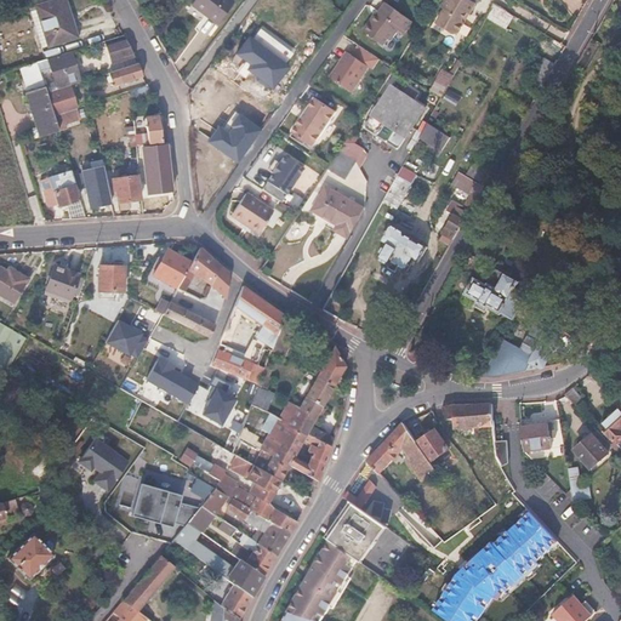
[(63,0),(53,0),(35,6),(47,45),(73,36),(68,23),(67,20),(70,18),(63,0)]
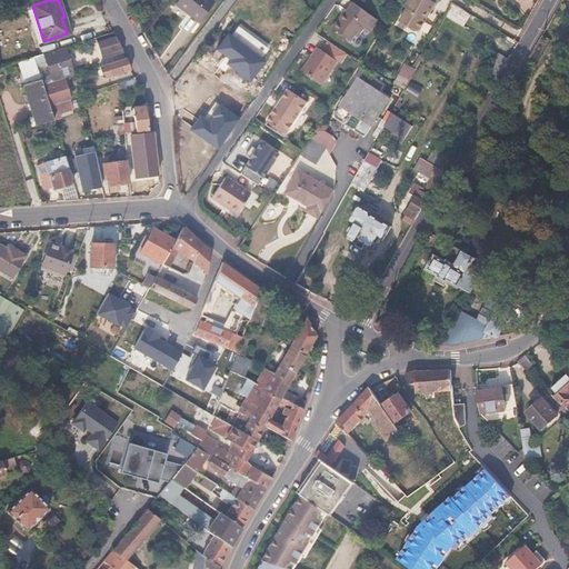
[(197,21),(213,0),(212,0),(177,0),(175,3),(197,21)]
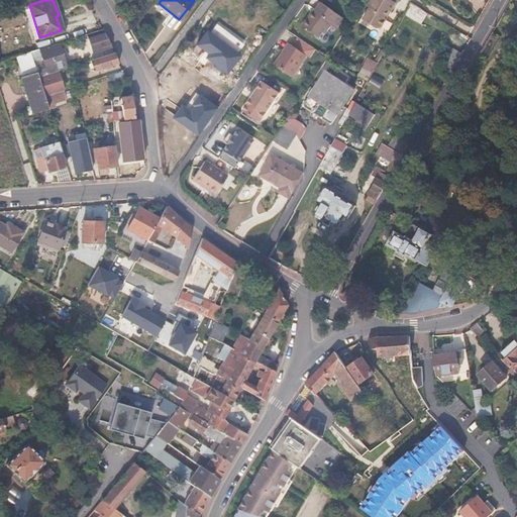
[(341,16),(317,0),(308,15),(307,14),(300,23),(317,35),(321,31),(322,32),(329,23),(334,26),(341,16)]
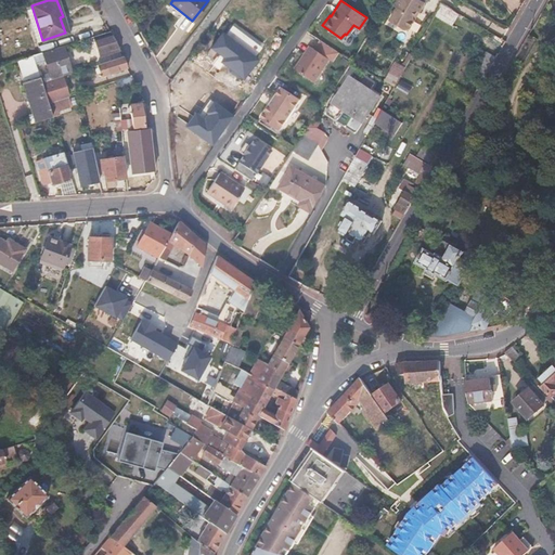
[(422,0),(398,0),(395,7),(397,9),(390,22),(407,30),(410,29),(415,21),(414,17),(417,11),(420,12),(425,2),(422,0)]
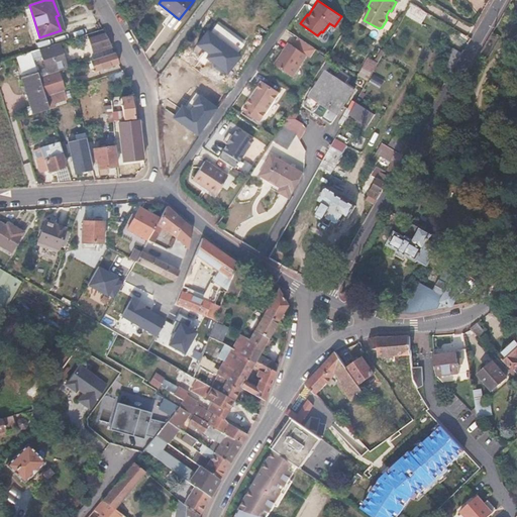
[(405,14),(421,23),(427,12),(411,3),(405,14)]
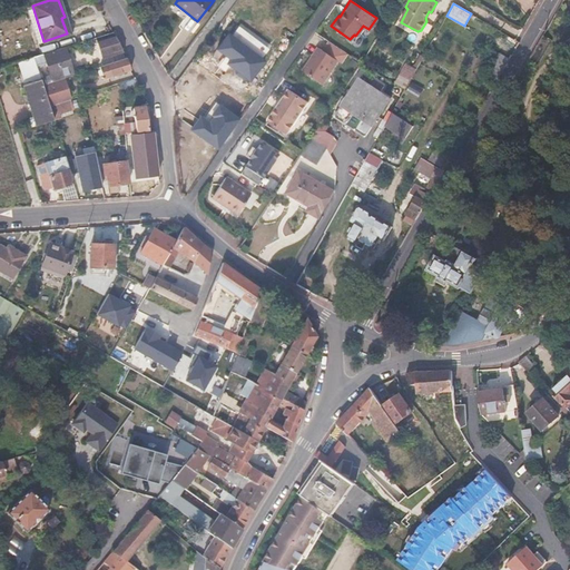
[(43,41),(32,6),(27,7),(38,43),(43,41)]
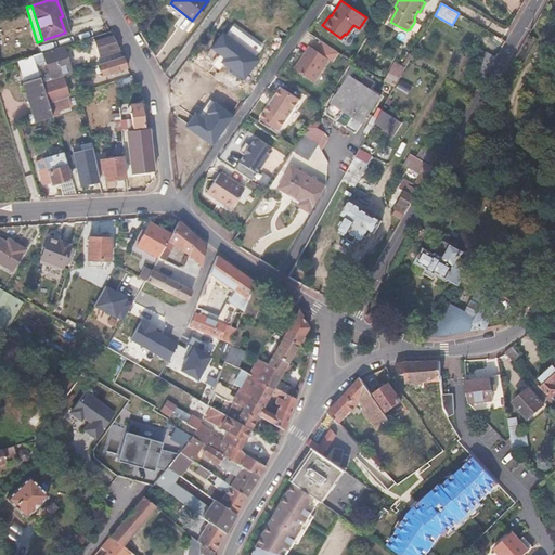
[(66,20),(61,21),(65,33),(69,31),(66,20)]
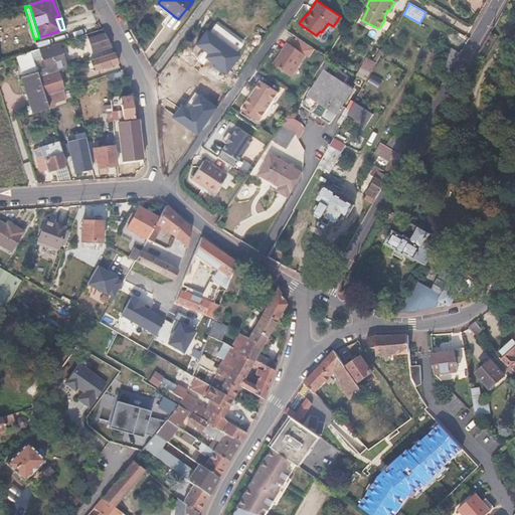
[(111,46),(103,29),(77,37),(83,55),(111,46)]
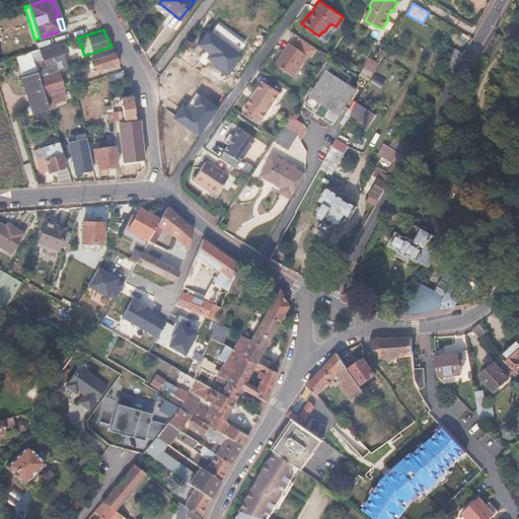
[(233,50),(208,30),(198,45),(209,53),(207,57),(220,67),(233,50)]
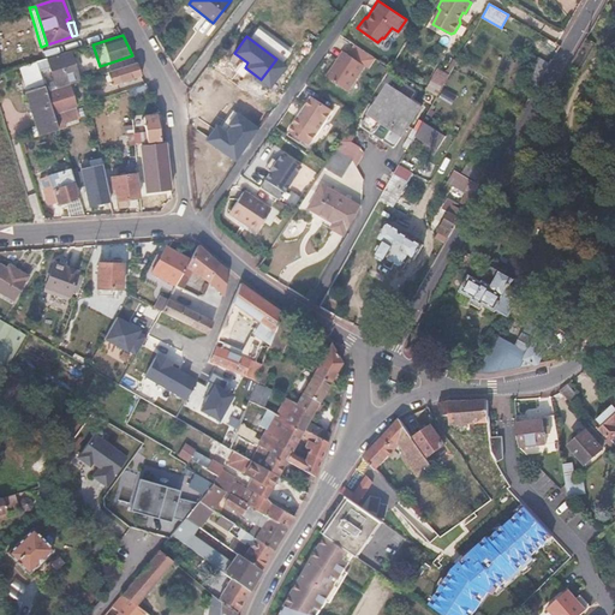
[(375,58),(354,45),(347,54),(344,51),(326,76),(347,90),(365,65),(368,67),(375,58)]
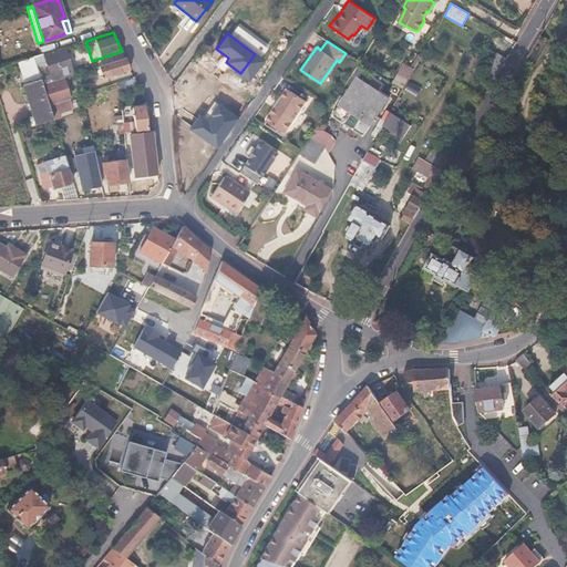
[(73,74),(63,47),(33,57),(34,61),(41,59),(42,62),(45,62),(50,73),(53,81),(63,78),(73,74)]
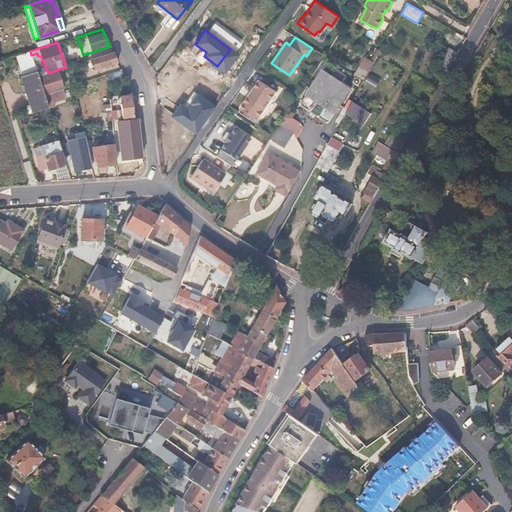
[(447,71),(457,53),(447,47),(437,66),(447,71)]
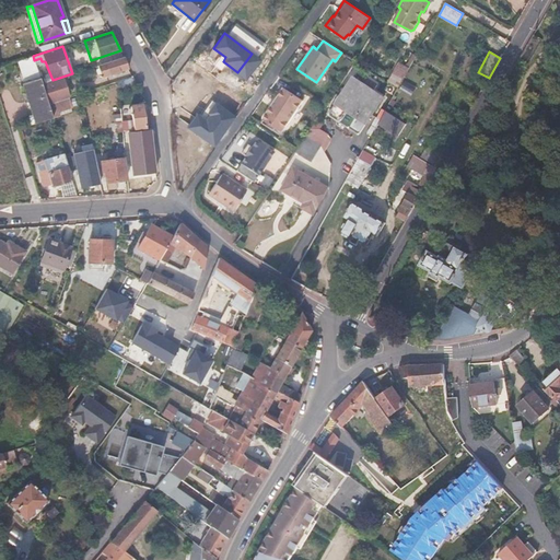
[(33,56),(18,60),(25,82),(39,78),(39,76),(34,60),(33,56)]
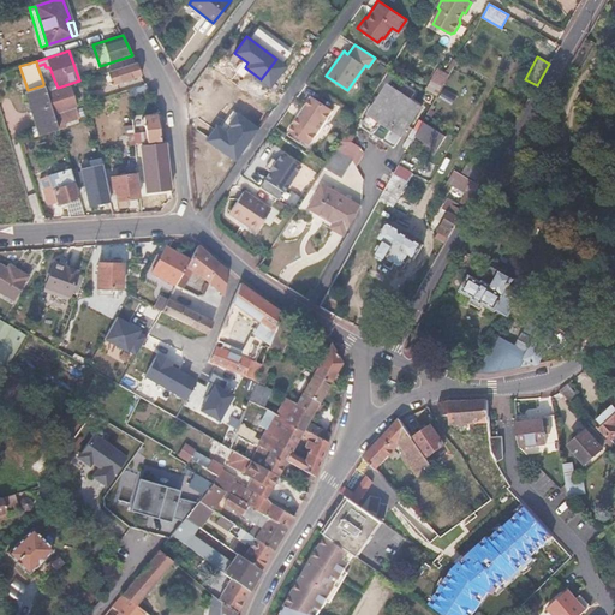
[(143,76),(136,63),(107,72),(112,85),(143,76)]
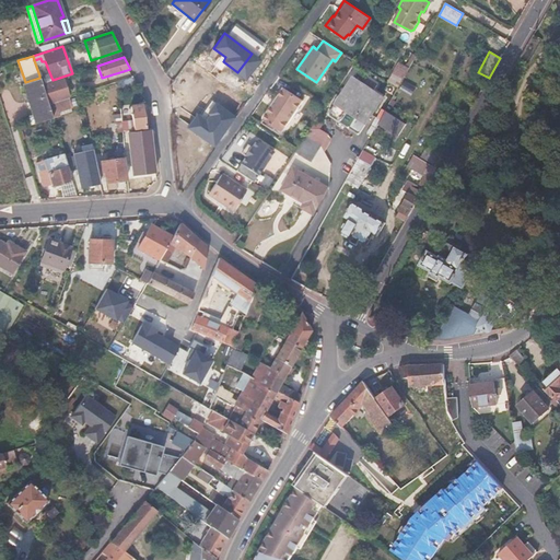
[(388,82),(398,88),(409,68),(399,62),(388,82)]
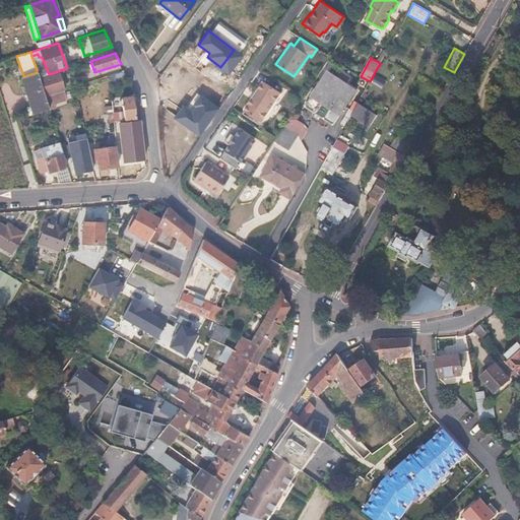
[(37,70),(37,72),(39,77),(49,74),(46,67),(37,70)]
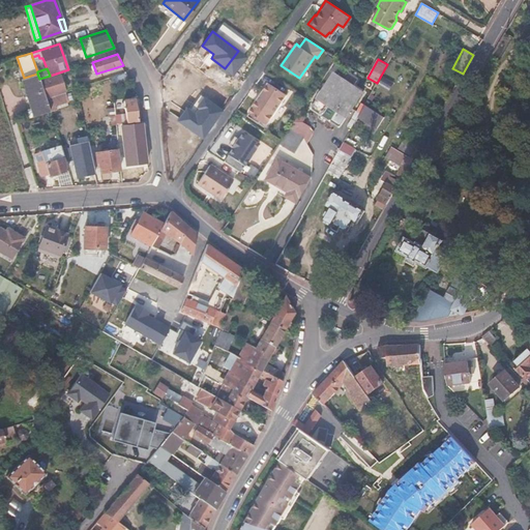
[(46,98),(65,92),(59,72),(50,76),(39,79),(46,98)]
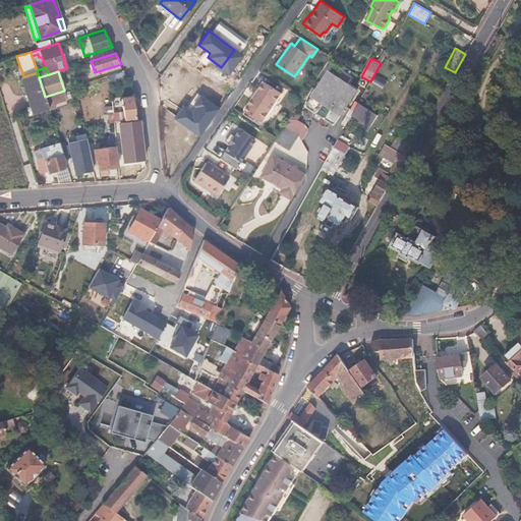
[(110,85),(128,79),(124,71),(109,76),(110,85)]
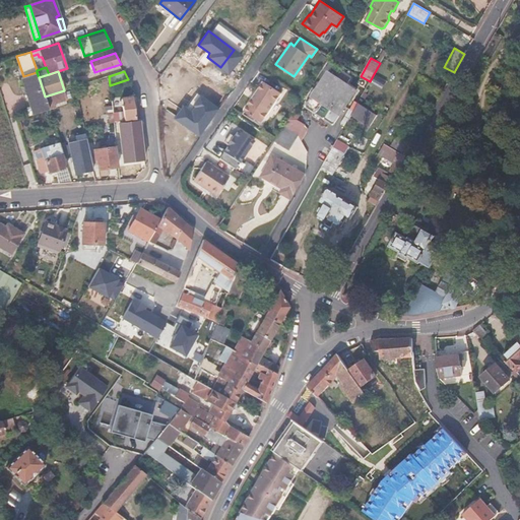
[(37,72),(23,76),(21,77),(34,114),(49,109),(47,102),(45,96),(39,77),(37,72)]
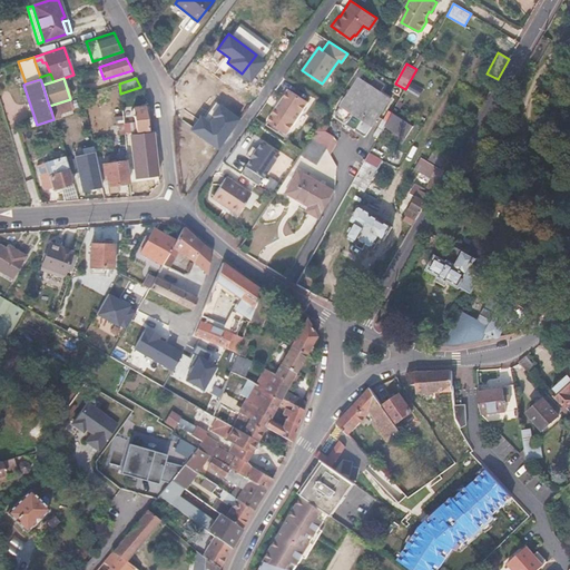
[(390,100),(360,79),(335,117),(365,138),(390,100)]
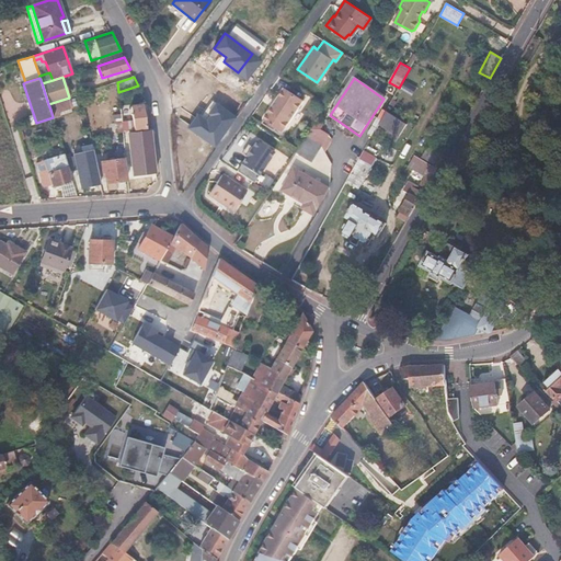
[(283,88),(275,99),(278,101),(273,107),(271,105),(261,119),(279,133),(302,101),(283,88)]
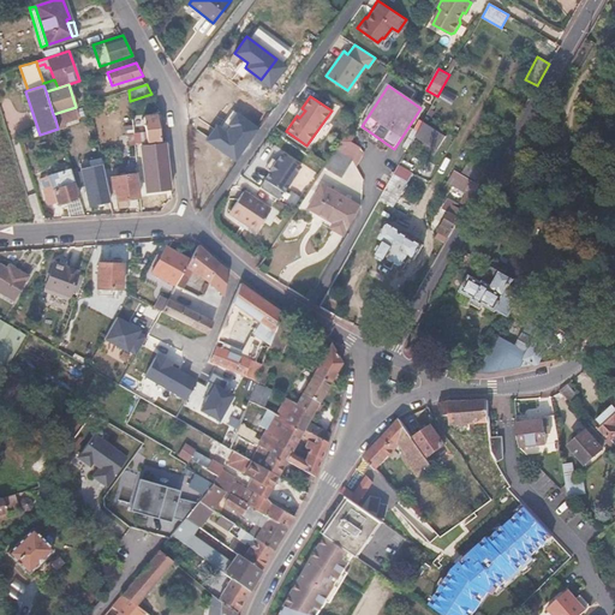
[(53,114),(55,120),(78,113),(76,107),(53,114)]
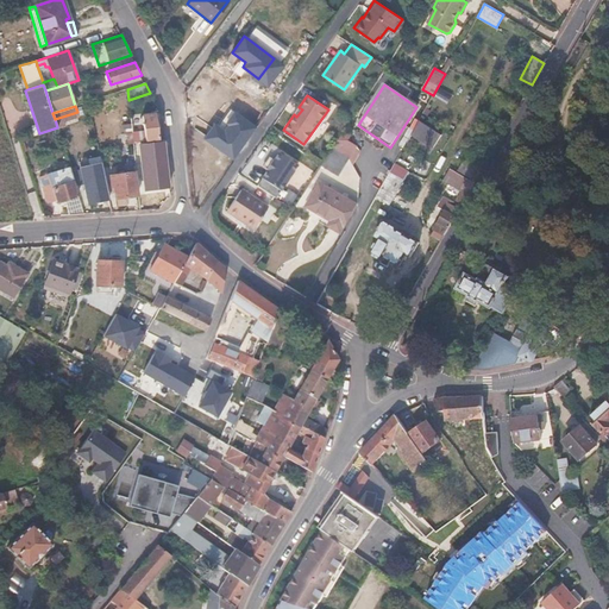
[(145,142),(158,140),(155,113),(142,115),(144,133),(145,142)]
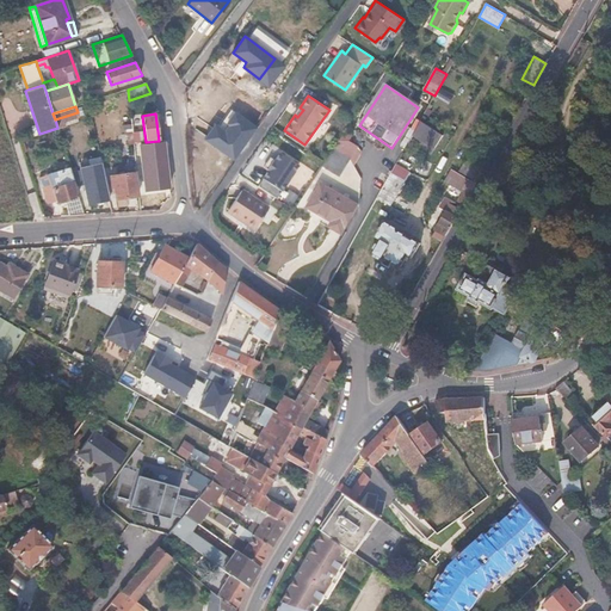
[(258,125),(245,116),(222,148),(235,158),(258,125)]
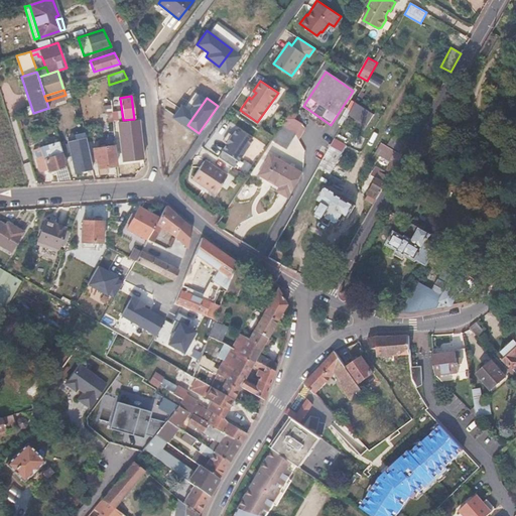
[(369,125),(375,111),(354,103),(349,116),(369,125)]
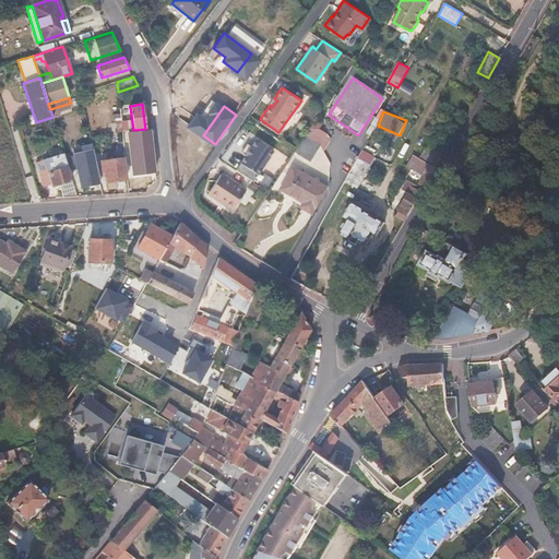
[(321,145),(324,150),(330,141),(329,139),(325,137),(328,133),(319,128),(322,125),(316,120),(306,135),(321,145)]
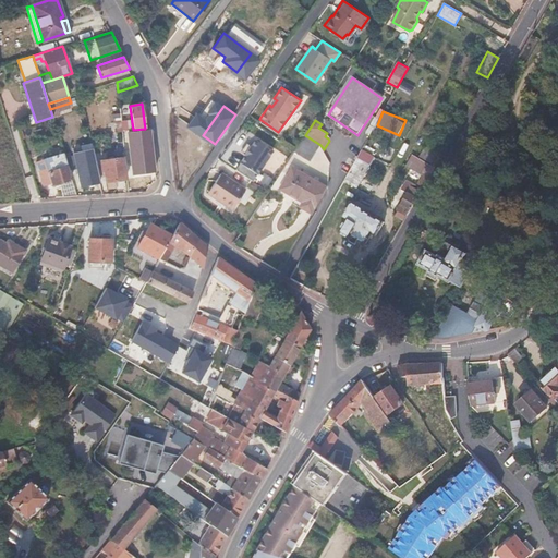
[(121,121),(122,132),(133,130),(132,122),(125,123),(125,121),(121,121)]
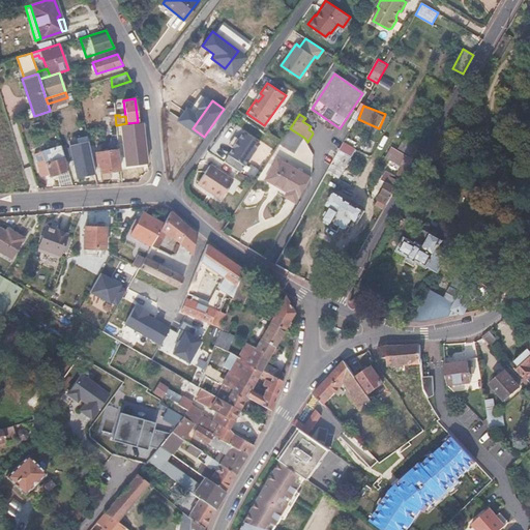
[(126,165),(147,162),(145,143),(143,123),(122,126),(126,165)]
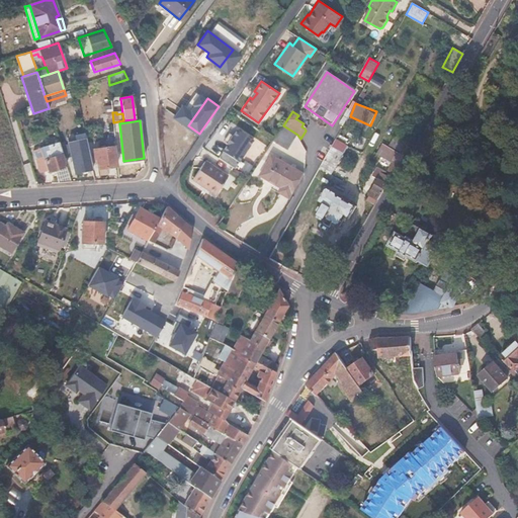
[(400,130),(414,139),(420,128),(406,120),(400,130)]
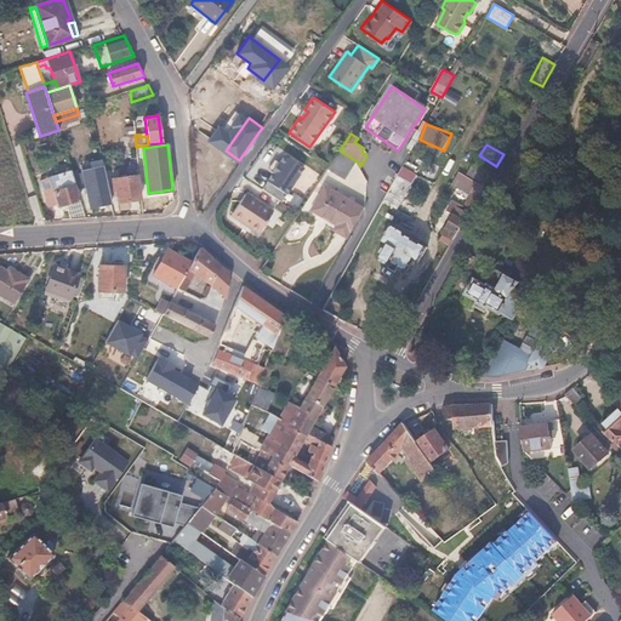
[(330,166),(347,176),(357,161),(340,151),(330,166)]
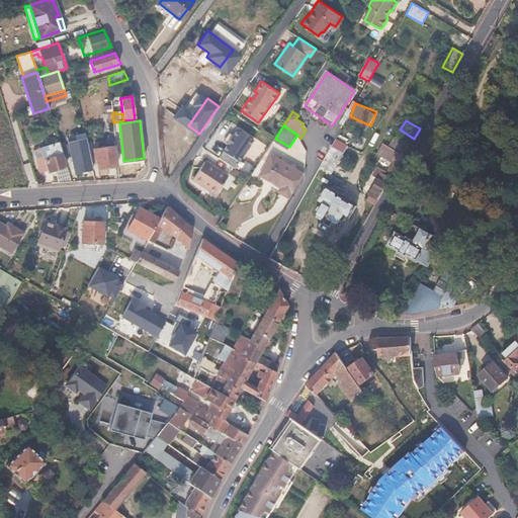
[(227,144),(218,157),(234,168),(252,139),(237,128),(232,136),(231,135),(225,143),(227,144)]
